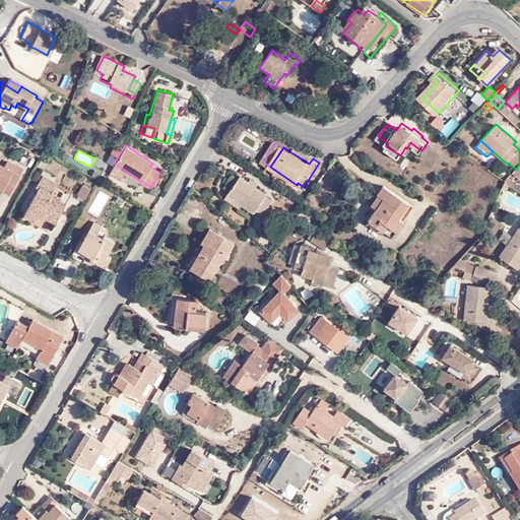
[(26,167),(31,155),(27,152),(21,164),(26,167)]
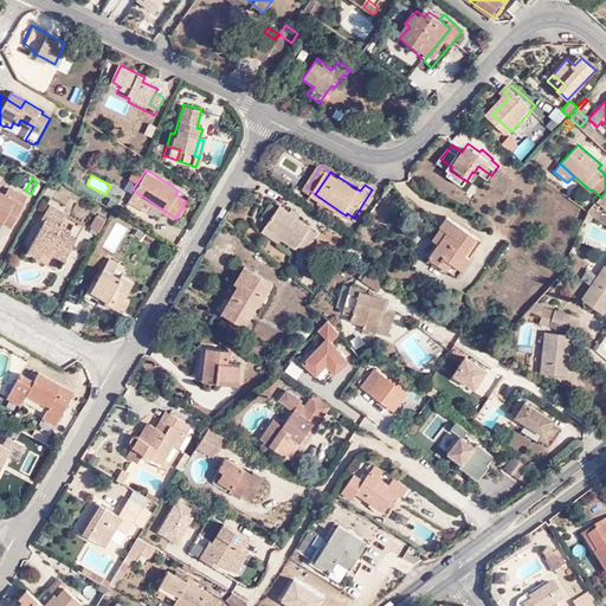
[(5,184),(0,189),(11,197),(14,188),(5,184)]
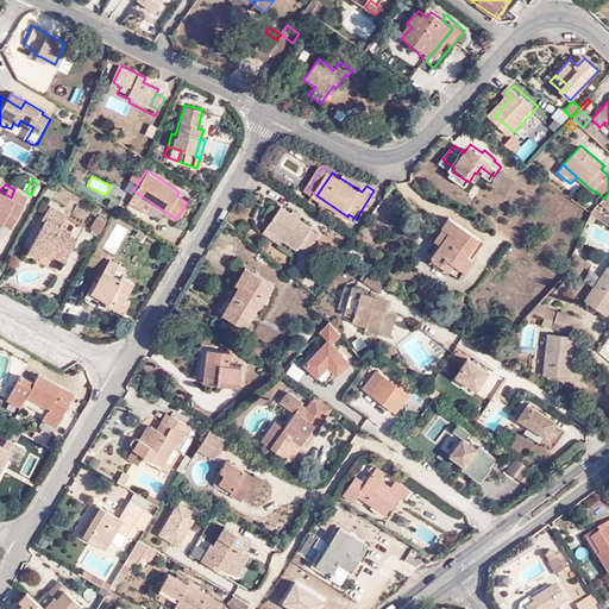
[(0,218),(6,221),(22,194),(14,189),(11,198),(0,190),(0,218)]
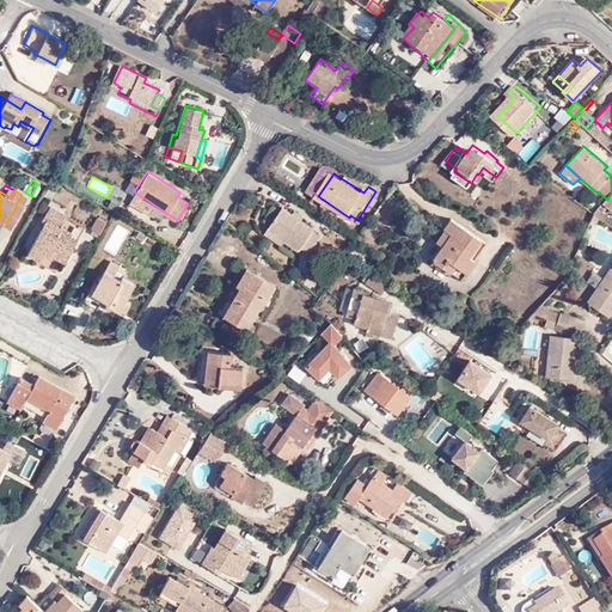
[(147,210),(152,203),(134,191),(129,199),(147,210)]
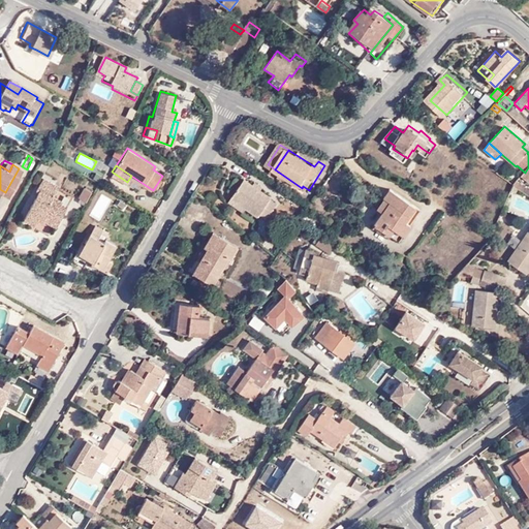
[(244,178),(231,198),(246,207),(257,214),(259,212),(266,216),(275,203),(270,199),(272,194),(260,188),(251,183),(244,178)]
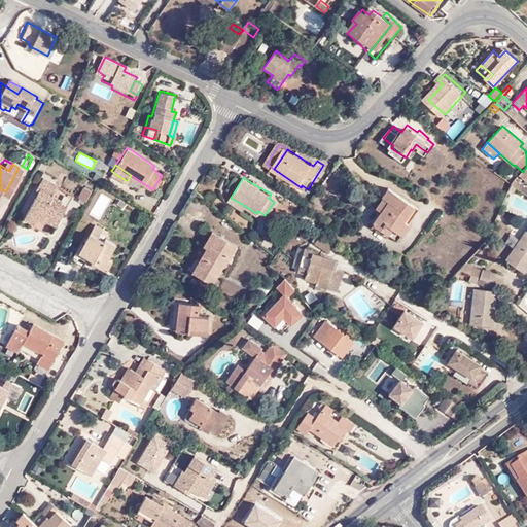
[(56,224),(67,206),(51,198),(59,186),(45,178),(39,188),(41,190),(25,216),(34,221),(38,214),(56,224)]
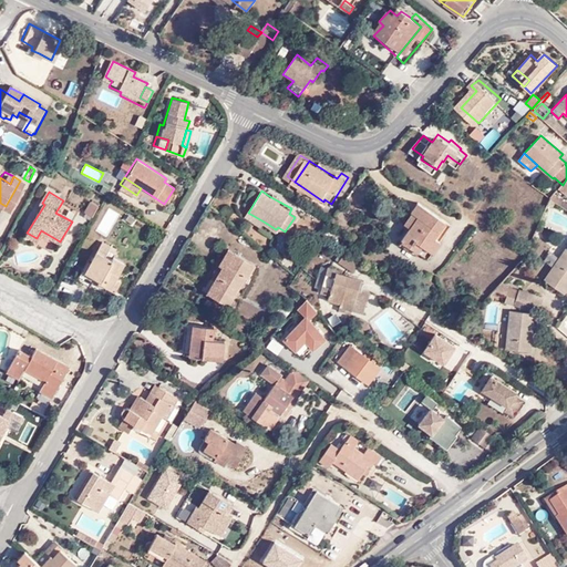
[(566,205),(556,196),(552,200),(556,204),(566,212),(566,205)]
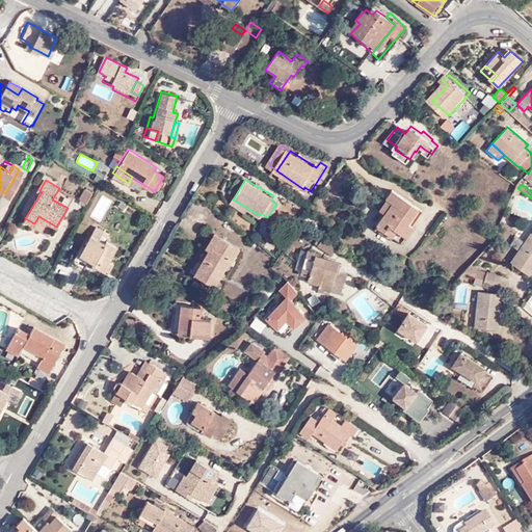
[(84,202),(90,191),(84,187),(78,197),(84,202)]
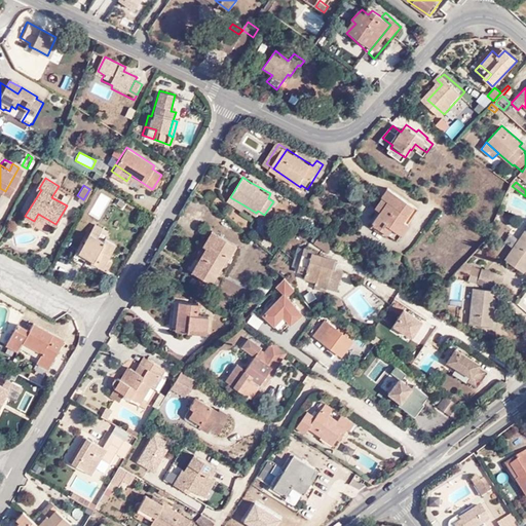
[(387,221),(404,233),(421,210),(390,187),(383,195),(386,198),(380,207),(384,211),(376,223),(382,227),(387,221)]
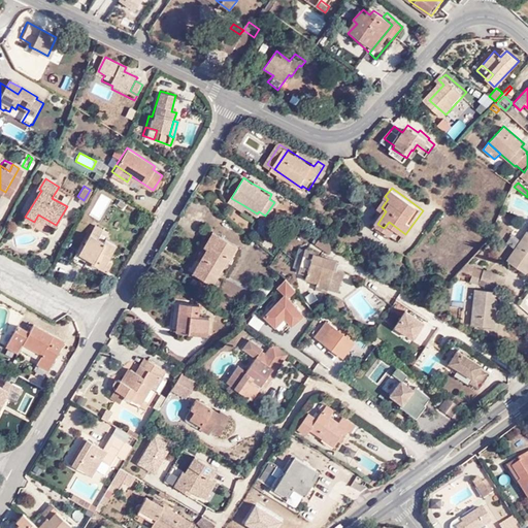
[(123,206),(127,202),(122,197),(118,202),(123,206)]
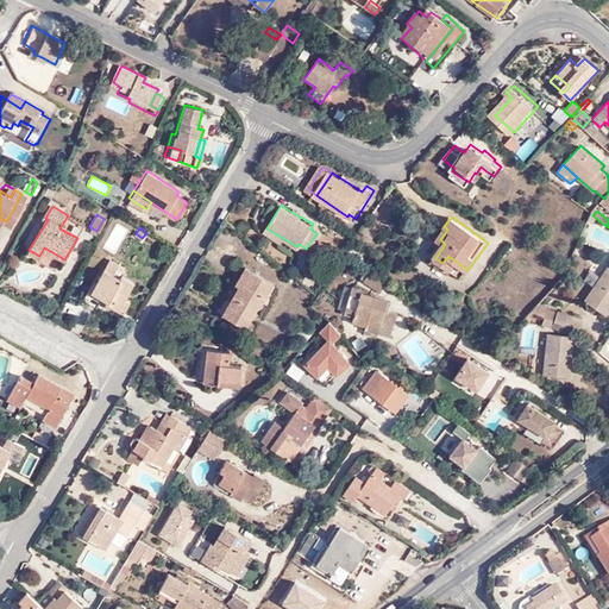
[(283,238),(267,228),(265,227),(263,232),(280,244),(283,238)]
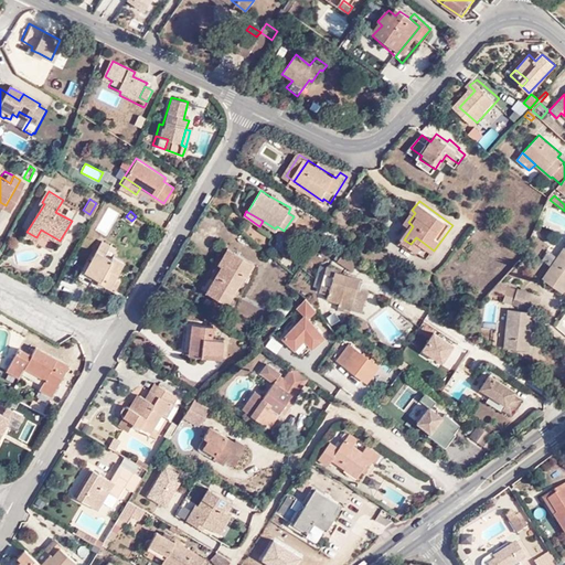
[(106,284),(114,273),(124,258),(113,252),(110,255),(104,252),(109,243),(103,237),(91,255),(83,266),(97,274),(100,276),(98,278),(106,284)]
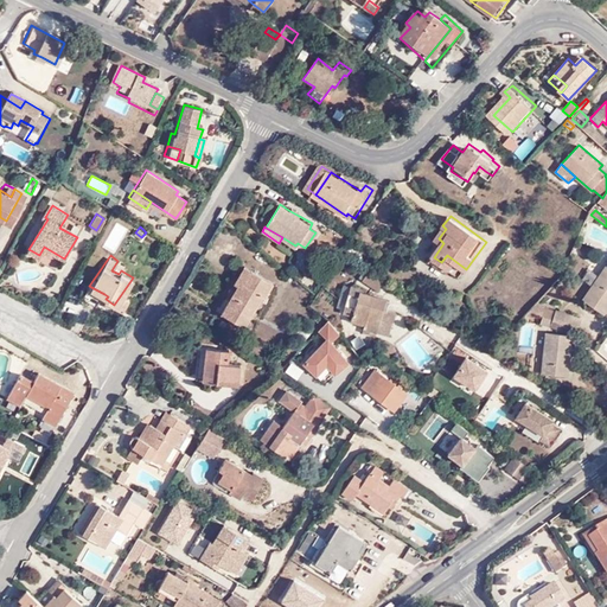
[(460,275),(466,269),(447,255),(441,262),(460,275)]
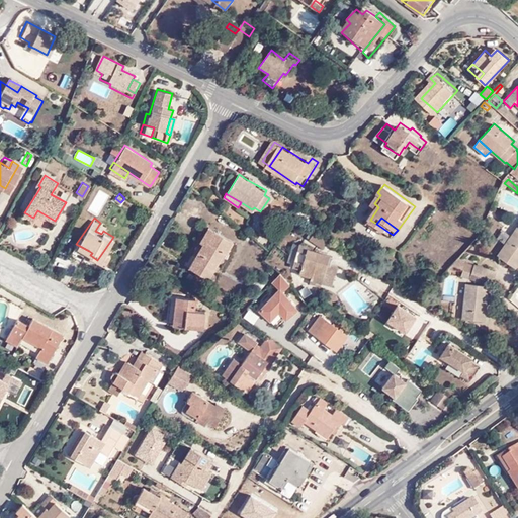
[(229,253),(236,241),(216,229),(206,243),(204,242),(193,258),(190,256),(187,262),(209,277),(226,251),(229,253)]
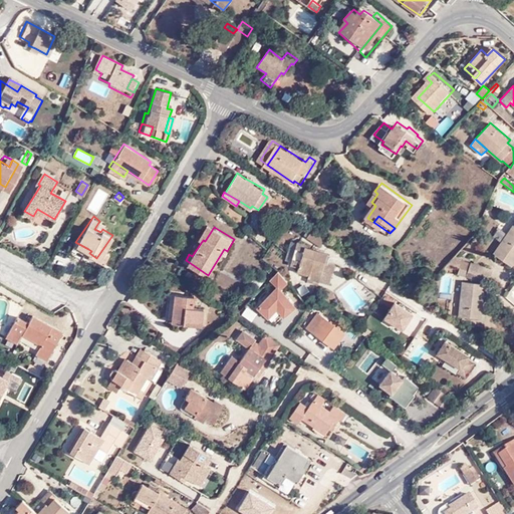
[(493,256),(511,269),(513,264),(513,227),(513,228),(513,227),(502,243),(503,245),(499,250),(498,249),(495,252),(495,253),(493,256)]
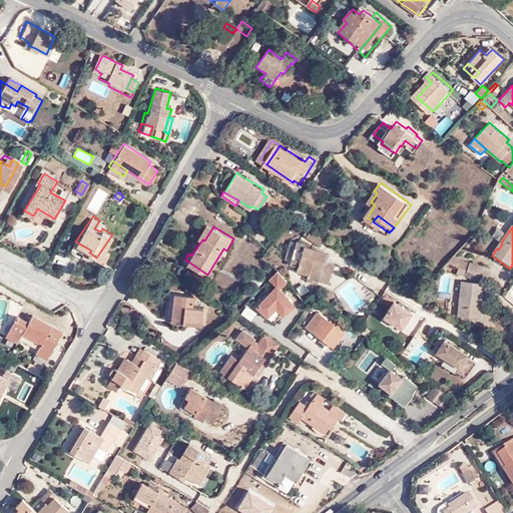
[(320,243),(325,236),(314,228),(309,235),(320,243)]
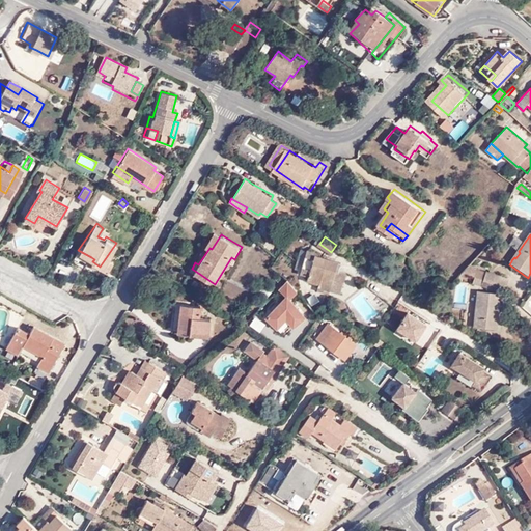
[(78,250),(85,240),(83,238),(72,254),(74,258),(82,263),(85,259),(89,261),(91,257),(78,250)]
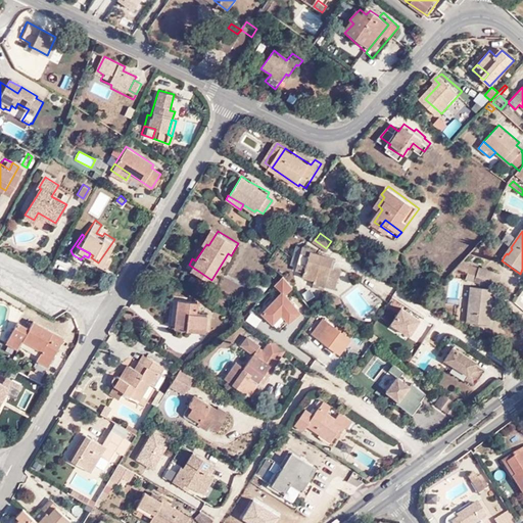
[(303,277),(315,280),(316,276),(328,279),(326,286),(337,288),(342,268),(335,266),(337,257),(311,249),(312,246),(303,244),(297,268),(304,271),(303,277)]
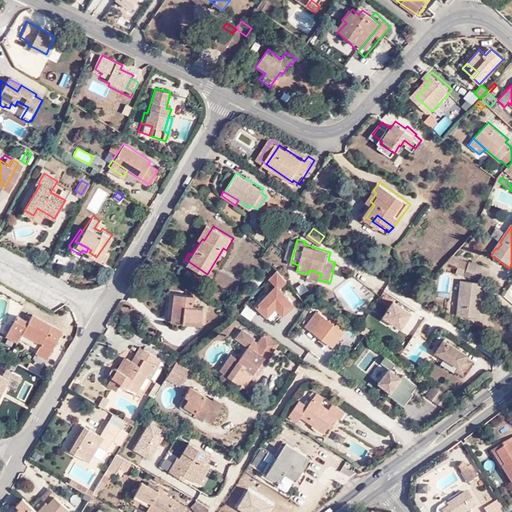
[(108,251),(103,247),(96,257),(101,261),(108,251)]
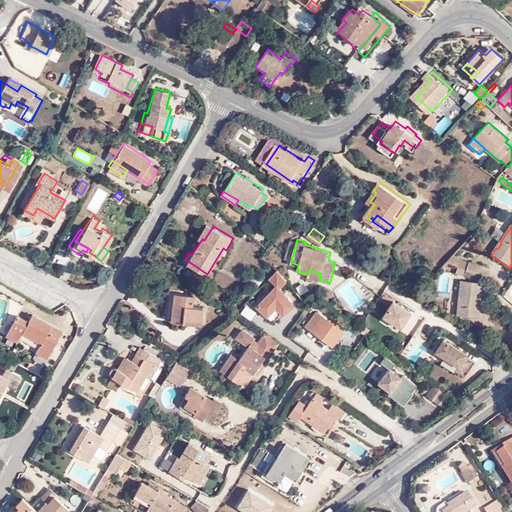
[(454,255),(449,261),(444,267),(449,270),(451,265),(466,270),(465,277),(478,281),(478,279),(486,281),(489,269),(470,263),(458,259),(454,255)]
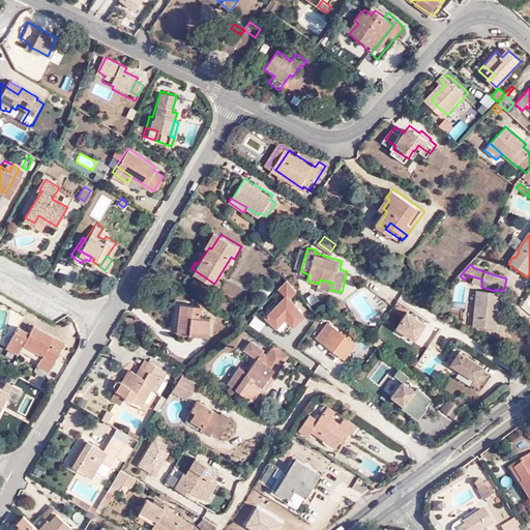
[(291,295),(297,290),(288,277),(276,287),(285,296),(264,312),(283,334),(306,315),(291,295)]
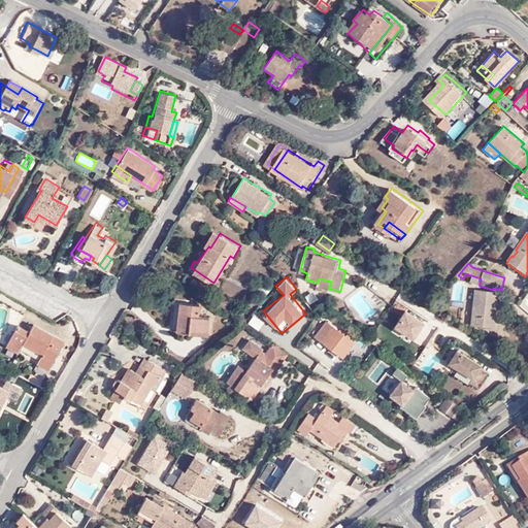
[(319,278),(318,283),(318,286),(329,289),(331,282),(319,278)]
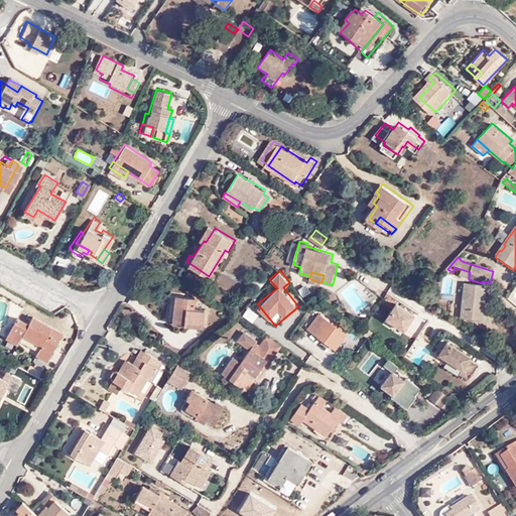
[(429,284),(433,280),(427,274),(423,278),(429,284)]
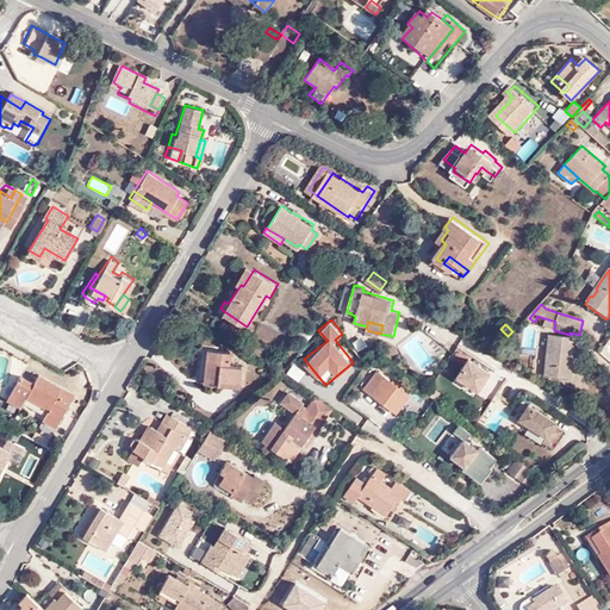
[(576,340),(552,336),(547,375),(571,379),(576,340)]
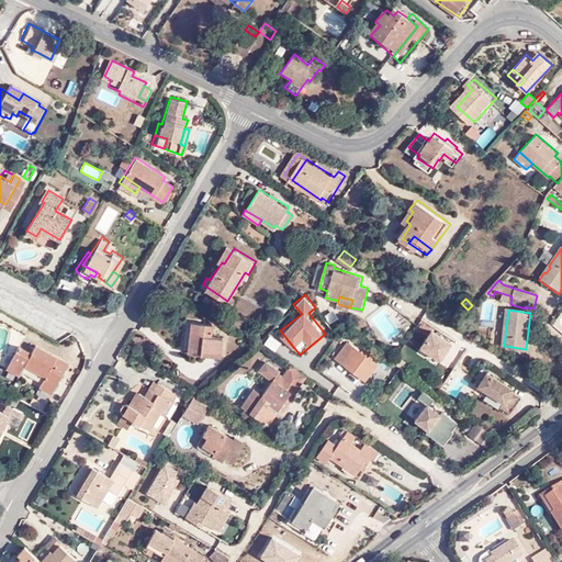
[(184,344),(192,344),(193,319),(186,319),(184,344)]
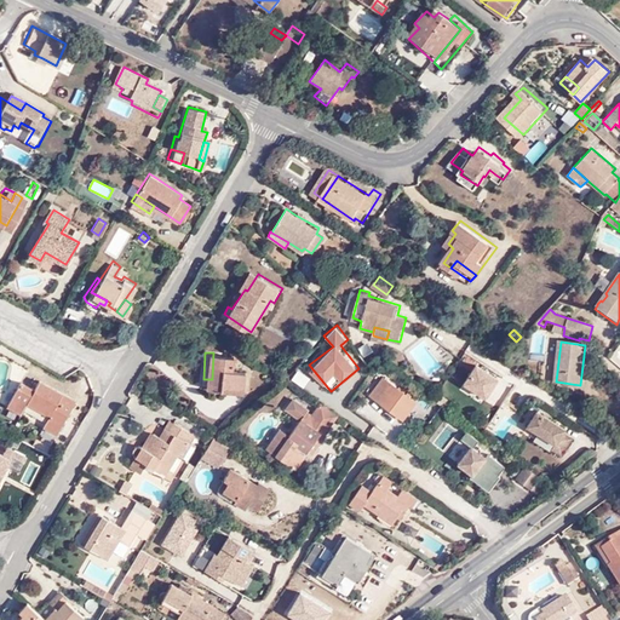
[(213,352),(212,379),(212,388),(248,388),(248,368),(234,368),(235,354),(213,352)]
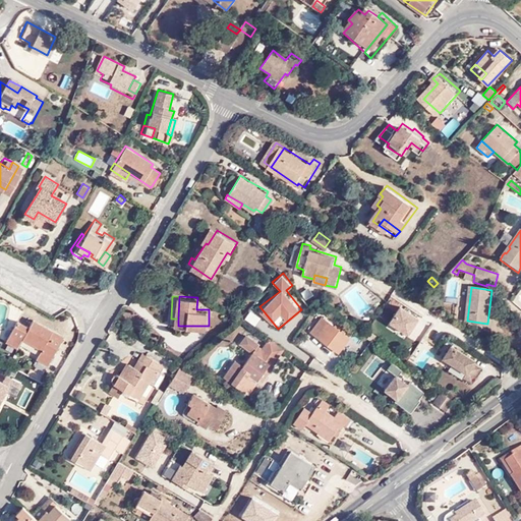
[(389,321),(410,332),(419,312),(399,302),(389,321)]
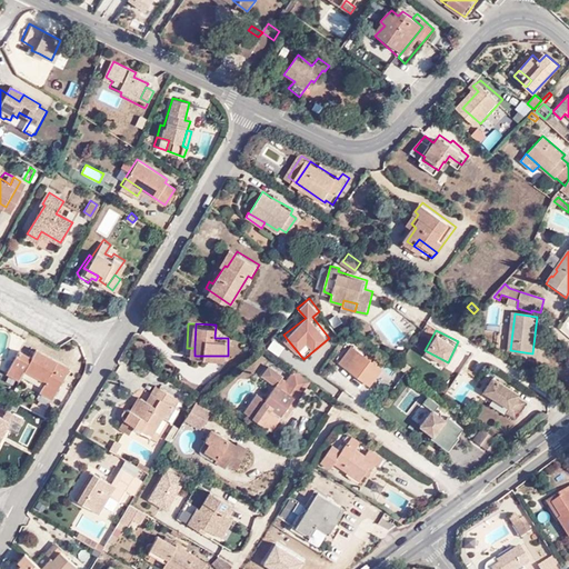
[(51,395),(60,378),(50,372),(57,360),(32,347),(28,355),(16,348),(5,368),(13,373),(17,366),(42,379),(38,388),(51,395)]
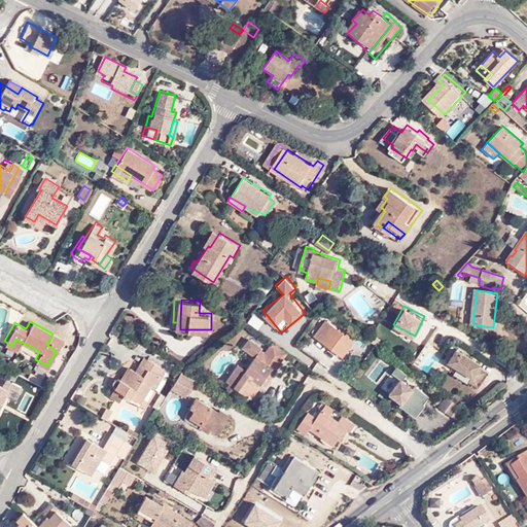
[(352,343),(325,323),(315,339),(342,358),(352,343)]
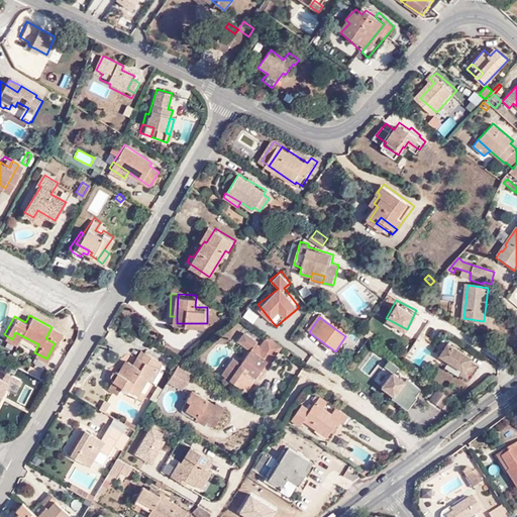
[(45,338),(55,343),(61,332),(52,327),(45,338)]
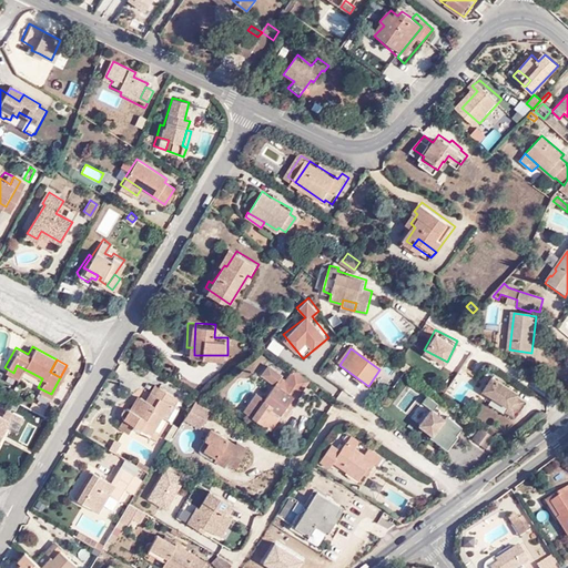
[(285,376),(272,366),(264,376),(279,385),(267,399),(260,394),(246,412),(274,432),(290,409),(292,413),(306,394),(304,393),(313,382),(296,369),(287,381),(284,377),(285,376)]
